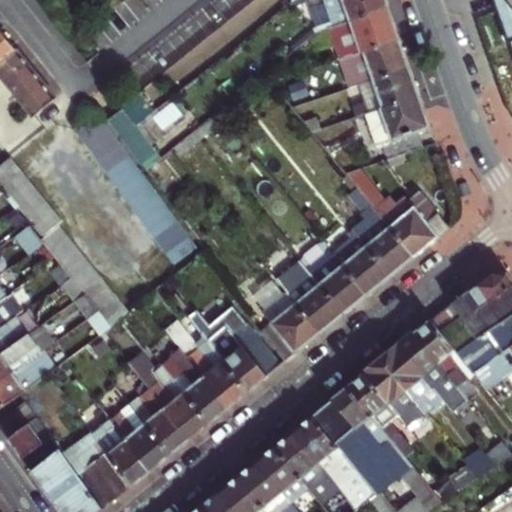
[(210,0),(122,71),(138,91),(249,0),(210,0)]
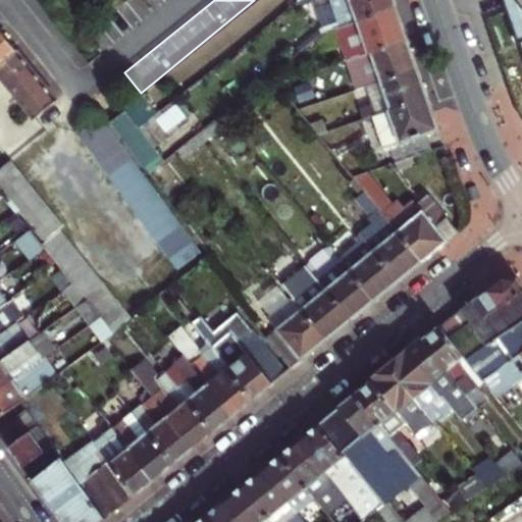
[(337,0),(346,22),(395,6),(392,0),(337,0)]
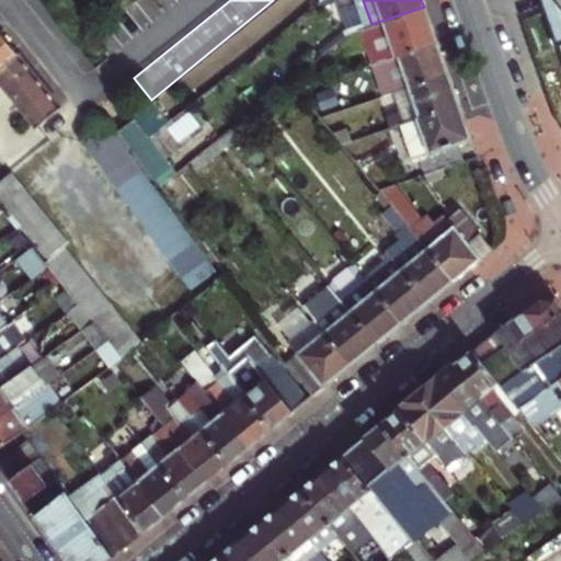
[(560,44),(560,8),(554,0),(537,0),(553,47),(560,44)]
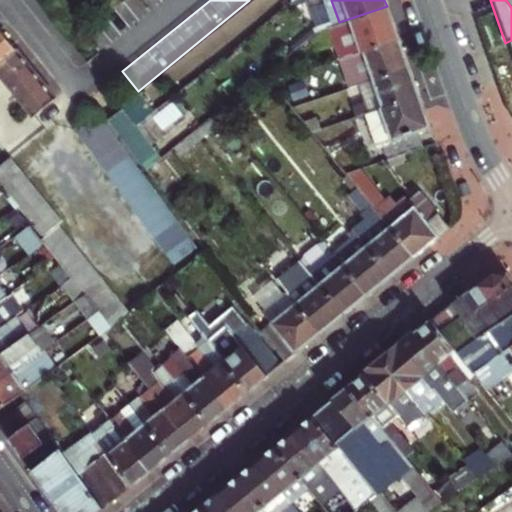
[(349,53),(397,37),(395,31),(387,6),(339,22),(349,53)]
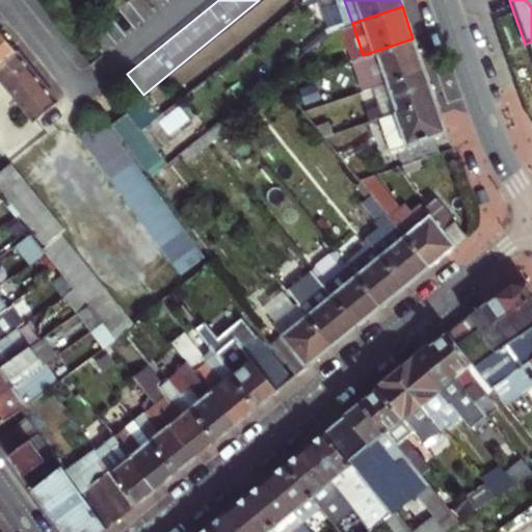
[(0,76),(35,118),(58,99),(0,32),(0,175),(12,165),(0,149),(0,76)]
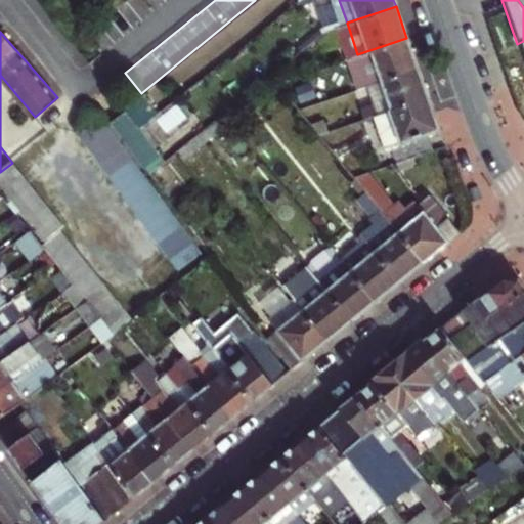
[(368,83),(418,68),(409,47),(406,38),(357,54),(368,83)]
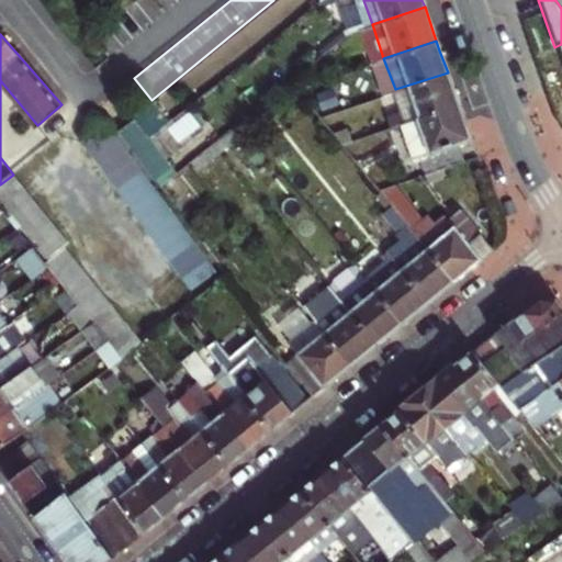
[(406,123),(458,107),(456,99),(448,72),(395,89),(406,123)]
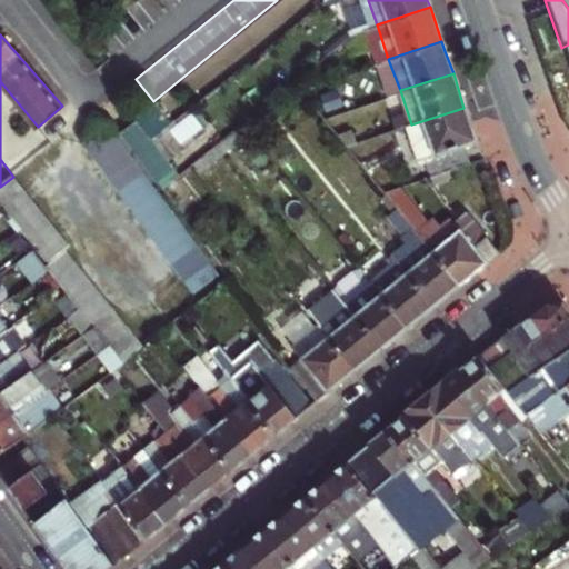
[(465,146),(476,141),(467,117),(463,108),(411,125),(429,175),(470,162),(465,146)]
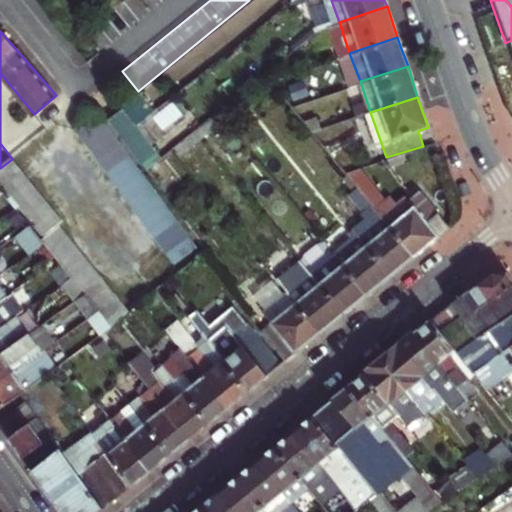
[(106,118),(143,169),(157,159),(120,108),(106,118)]
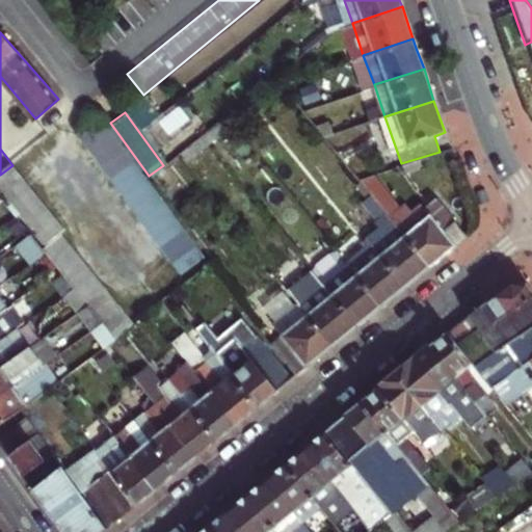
[(101,121),(97,115),(87,123),(92,128),(101,121)]
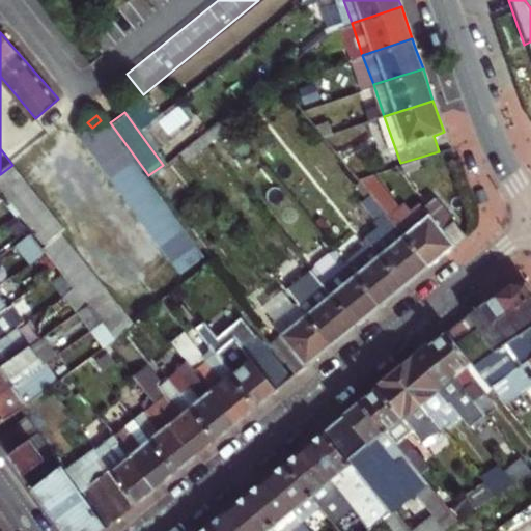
[(208,142),(231,123),(225,115),(201,134),(208,142)]
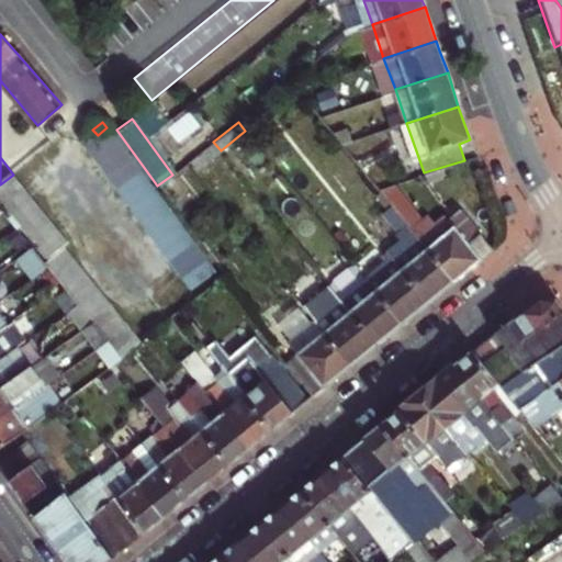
[(107,127),(98,135),(92,130),(80,138),(91,153),(113,136),(107,127)]
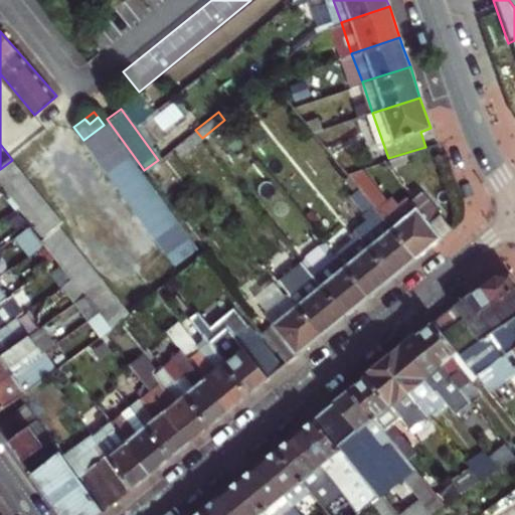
[(175,263),(195,247),(104,125),(83,140),(175,263)]
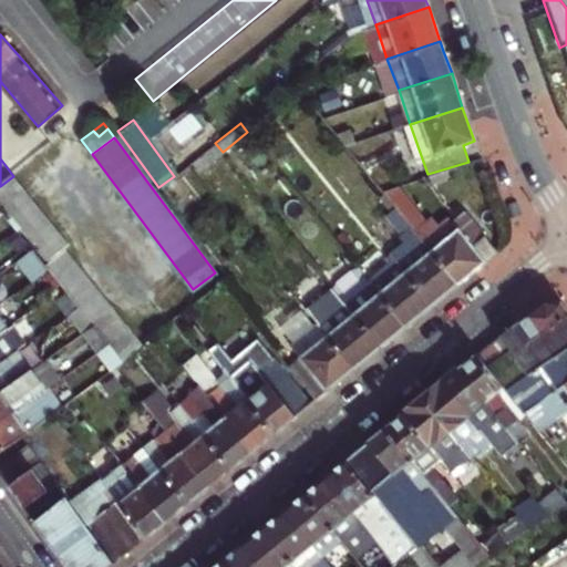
[(192,162),(199,171),(223,152),(215,143),(192,162)]
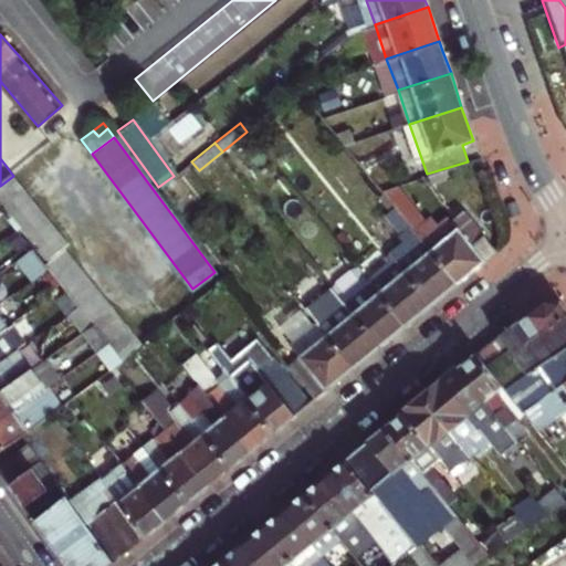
[(0,186),(0,209),(31,248),(46,265),(69,249),(66,247),(70,244),(16,174),(13,176),(0,186)]
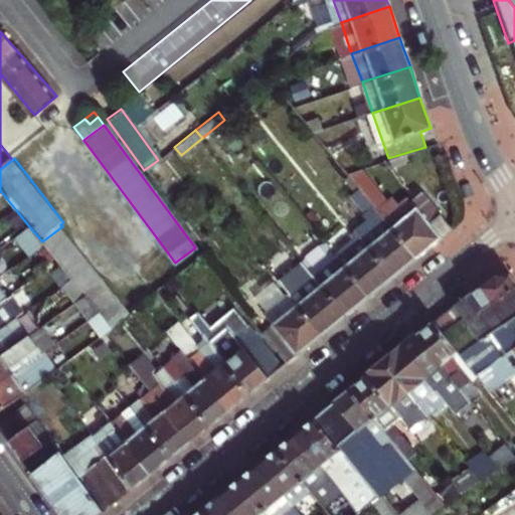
[(352,195),(368,215),(376,208),(360,188),(352,195)]
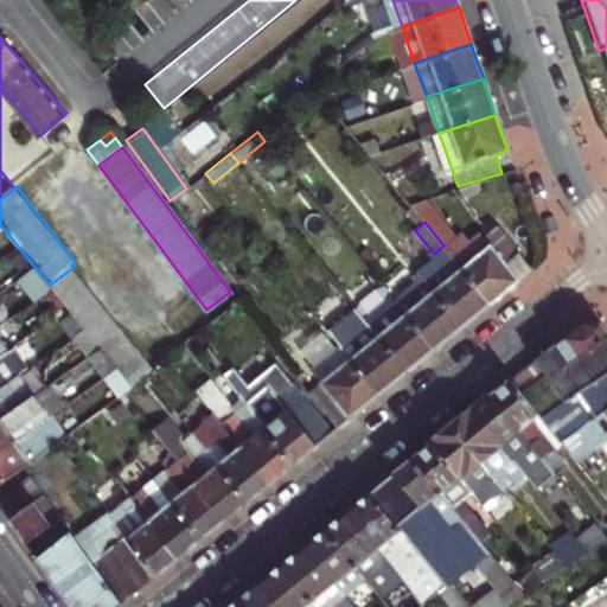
[(462,270),(491,306),(509,292),(522,281),(511,267),(524,256),(499,227),(484,238),(491,248),(462,270)]
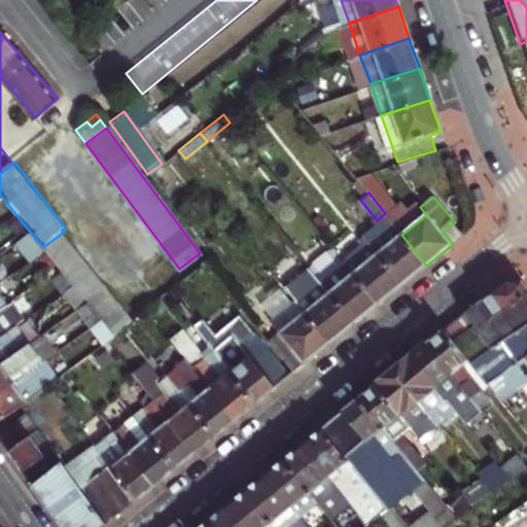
[(401,235),(392,222),(369,242),(379,253),(401,235)]
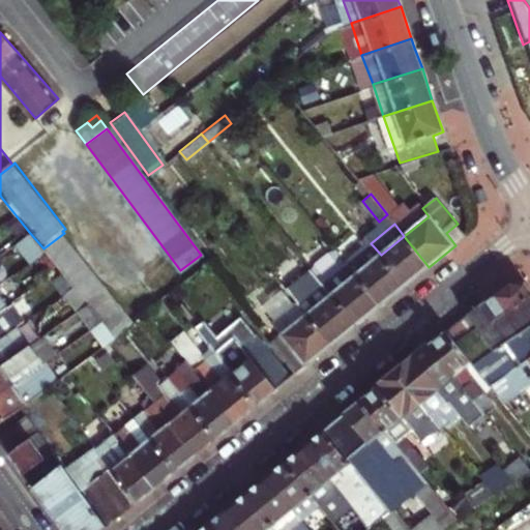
[(38,255),(45,249),(43,248),(29,232),(15,242),(29,262),(38,255)]
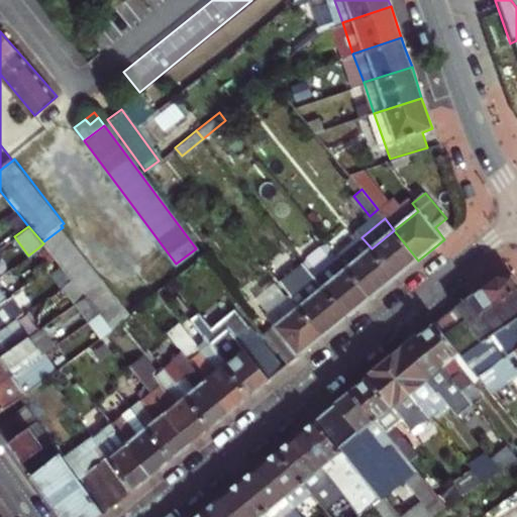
[(50,252),(58,262),(71,278),(85,296),(99,312),(107,323),(113,330),(131,314),(63,227),(42,242),(43,243),(50,252)]
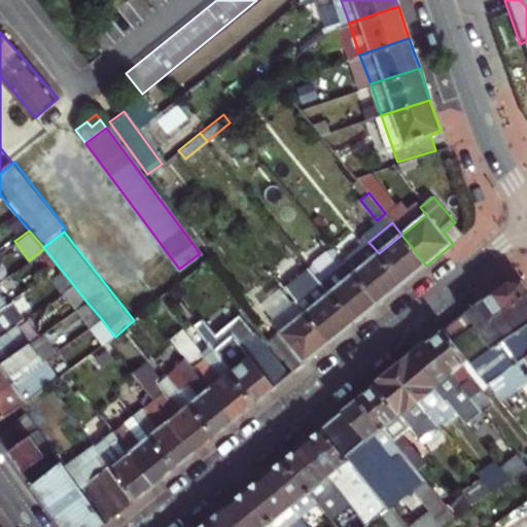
[(426,266),(401,235),(379,253),(402,284),(414,275),(426,266)]
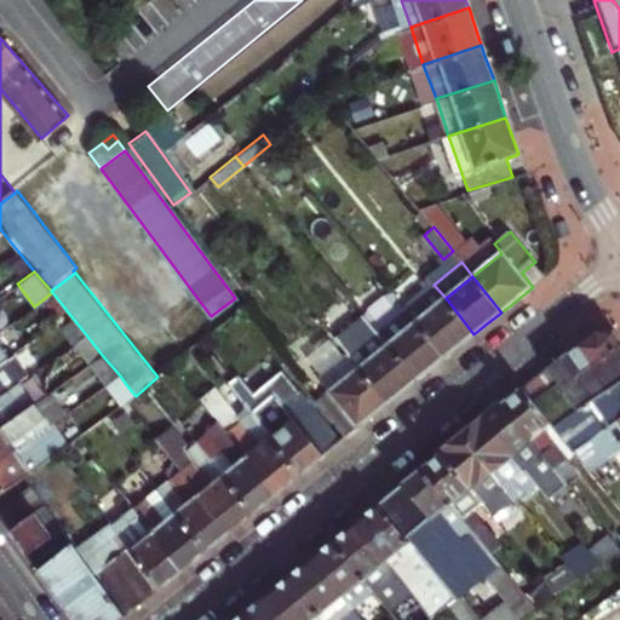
[(405,308),(415,321),(446,298),(434,285),(405,308)]
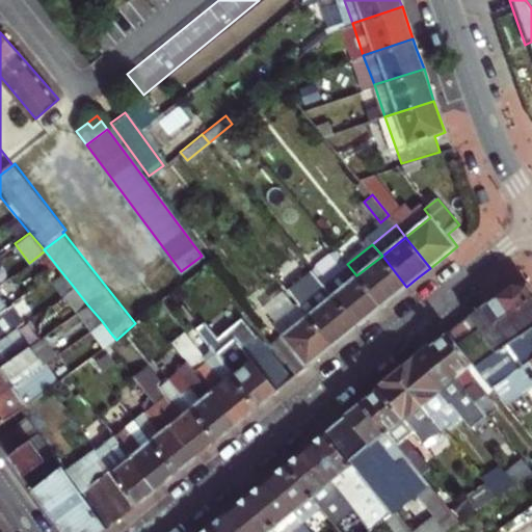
[(382,256),(356,275),(382,307),(396,295),(406,287),(382,256)]
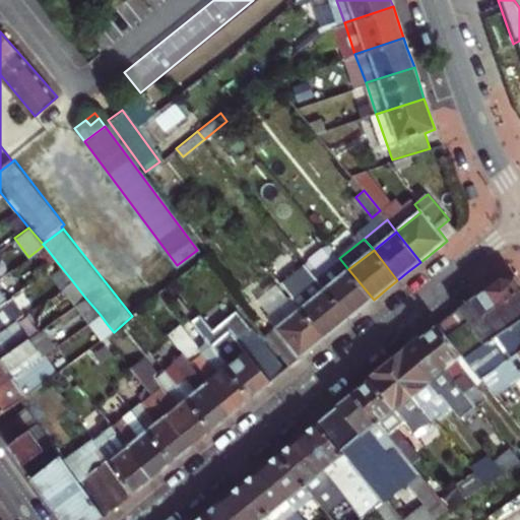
[(325,288),(348,269),(339,258),(335,253),(312,272),(315,277),(325,288)]
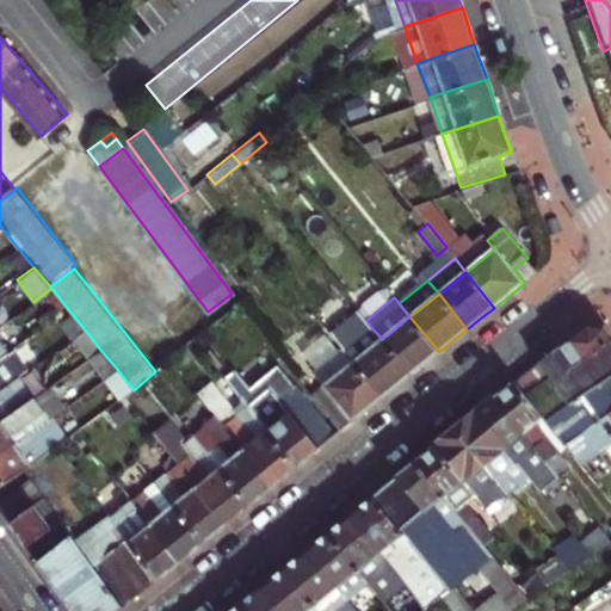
[(358,309),(328,333),(352,363),(381,399),(396,386),(409,375),(382,339),(370,326),(366,320),(358,309)]
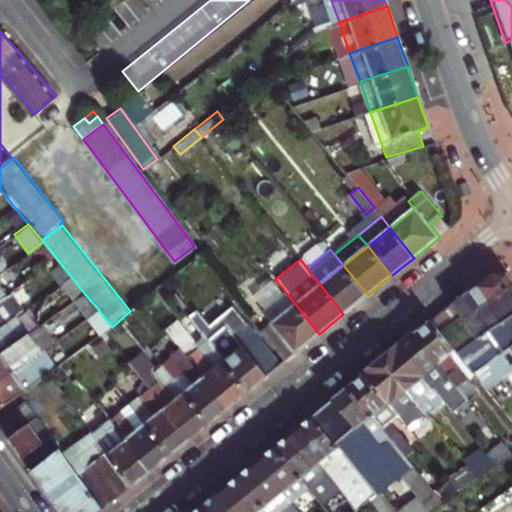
[(320,284),(343,314),(355,305),(368,295),(343,265),(320,284)]
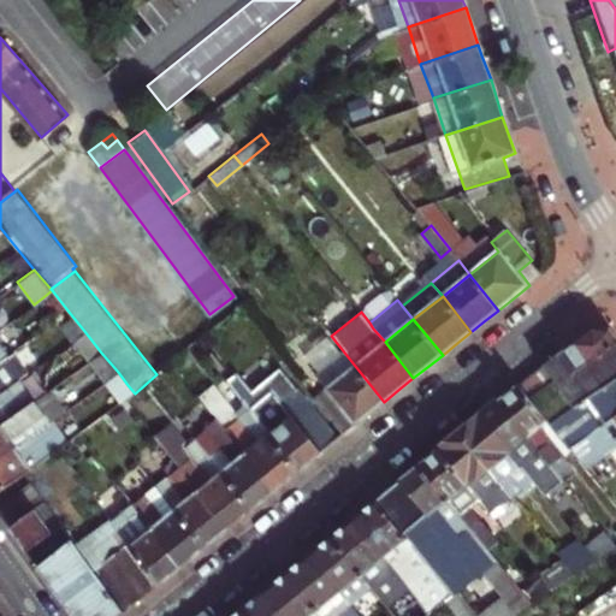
[(551,425),(615,377),(615,331),(611,325),(588,327),(534,371),(517,384),(545,419),(551,425)]
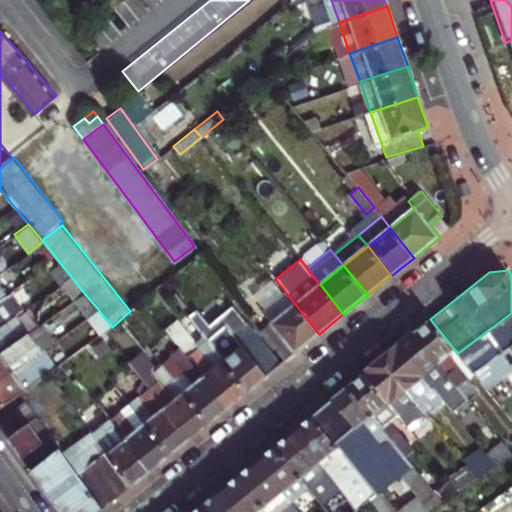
[(0,327),(17,315),(23,310),(11,292),(7,295),(0,300),(0,327)]
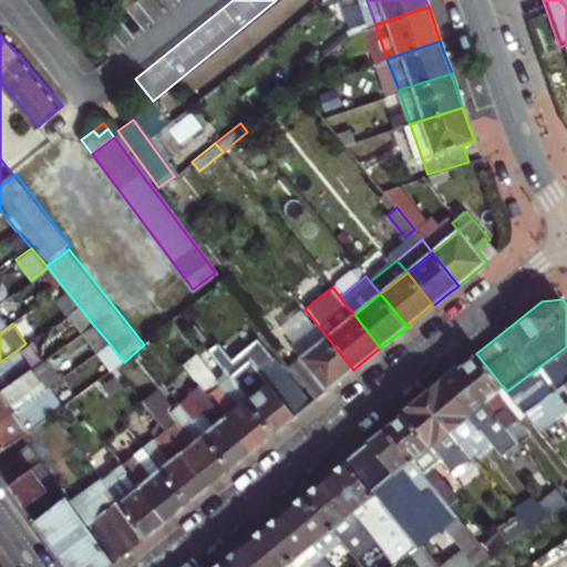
[(93,325),(84,331),(98,350),(109,342),(93,325)]
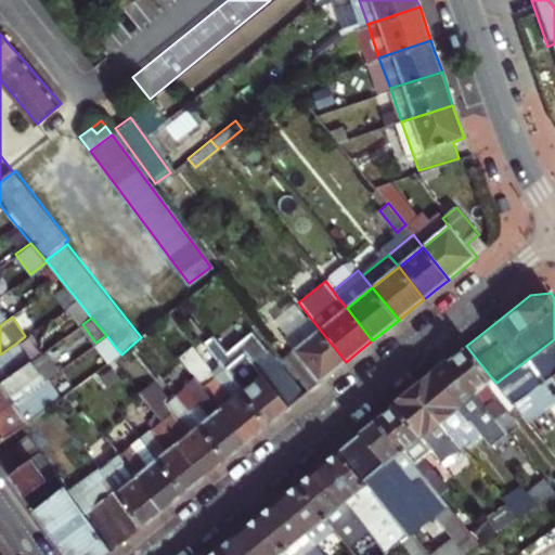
[(330,375),(346,362),(320,330),(286,356),(312,388),(330,375)]
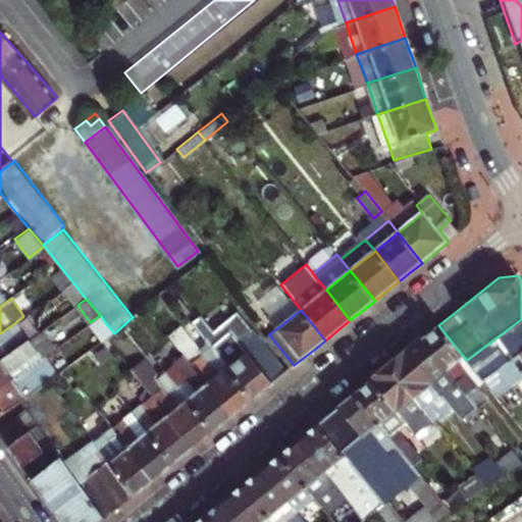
[(108,326),(100,315),(90,322),(89,323),(102,343),(109,337),(114,333),(108,326)]
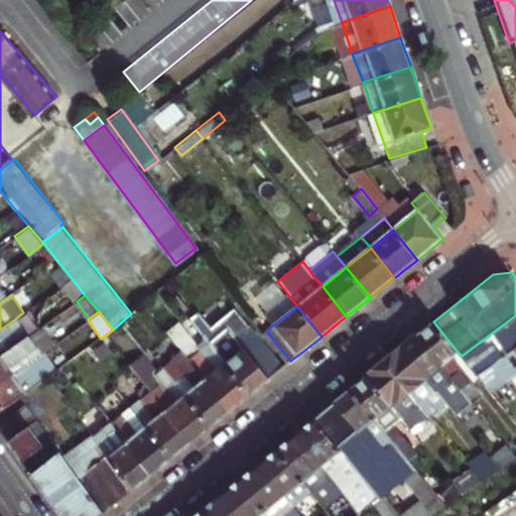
[(220,334),(203,311),(191,319),(211,344),(251,393),(268,379),(284,366),(251,324),(236,335),(229,327),(220,334)]
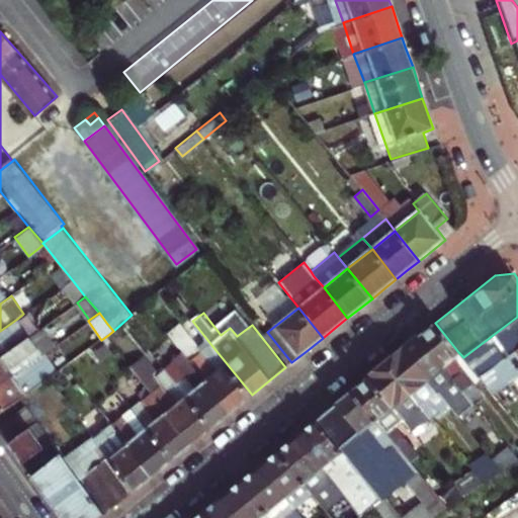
[(515,351),(517,349),(517,317),(463,357),(480,376),(498,363),(515,351)]
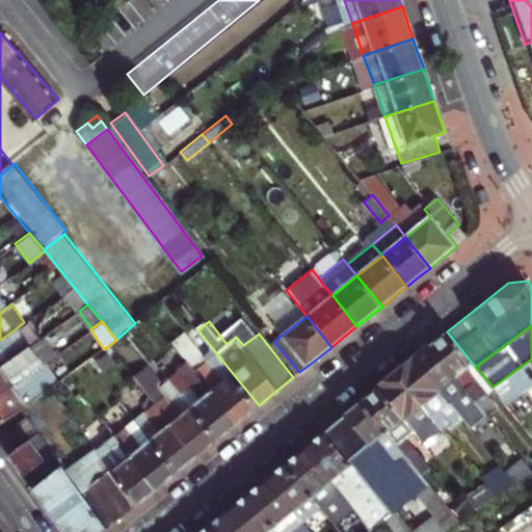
[(0,367),(30,345),(18,327),(0,340),(0,367)]
